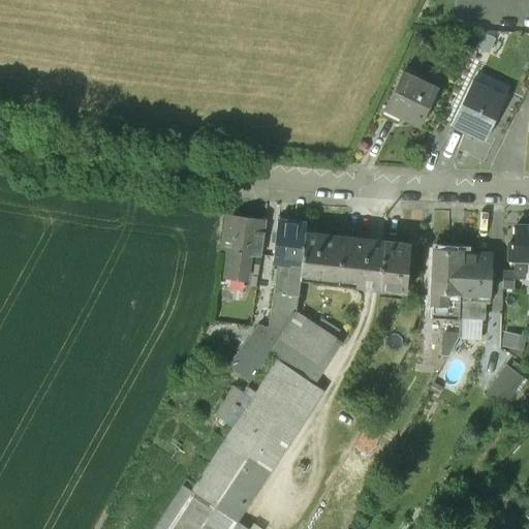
[(436,90),(403,73),(402,72),(381,116),(397,124),(402,113),(423,122),(438,90),(436,89),(436,90)]
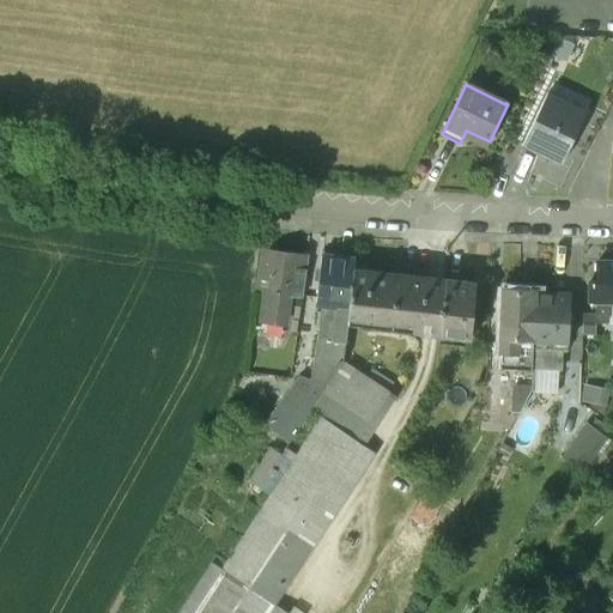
[(582,117),(546,101),(548,95),(547,93),(522,147),(560,165),(587,113),(584,111),(582,117)]
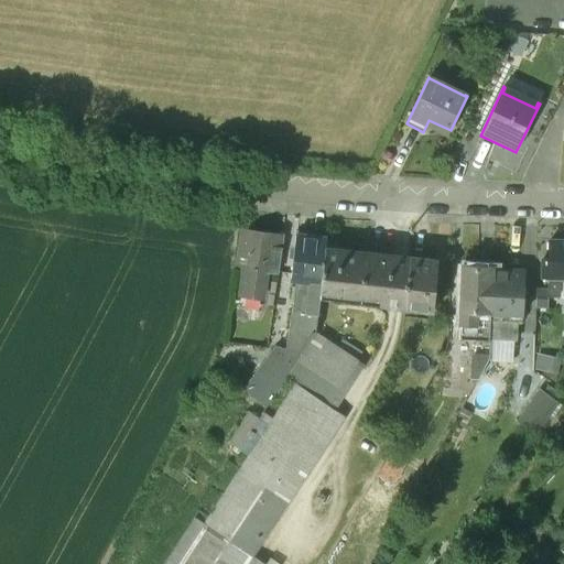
[(283,237),(240,231),(235,271),(248,272),(245,295),(261,297),(266,270),(278,272),(283,237)]
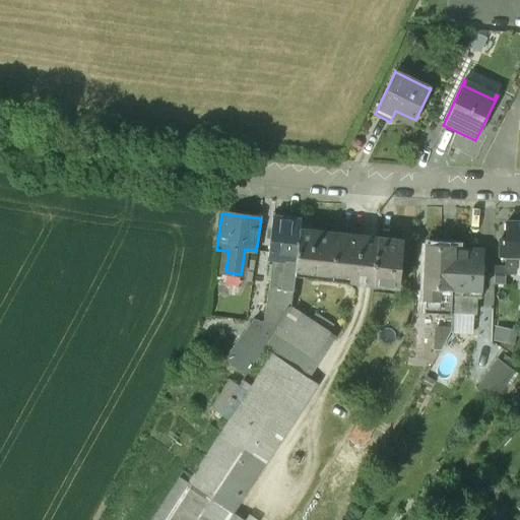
[(302,217),(273,213),(268,257),(287,259),(284,264),(281,288),(281,289),(293,291),(296,270),(300,231),(302,217)]
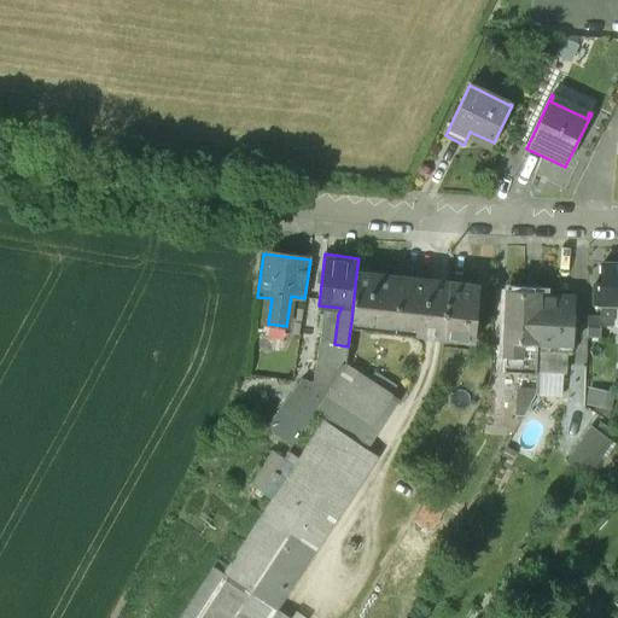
[(617,263),(602,264),(602,285),(594,285),(594,307),(601,307),(617,307),(617,263)]
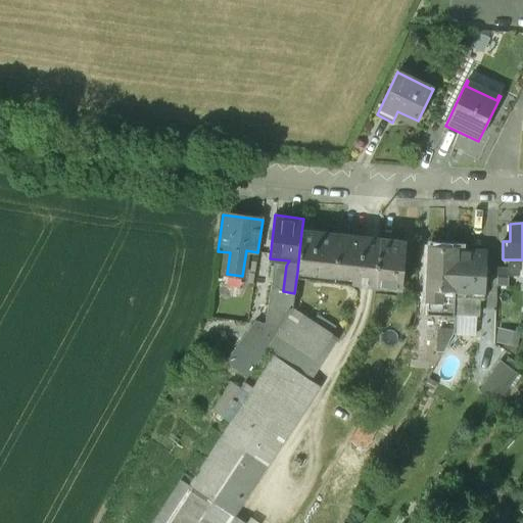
[(315,234),(301,232),(297,272),(310,273),(308,278),(352,283),(353,278),(375,280),(379,242),(378,242),(364,241),(365,239),(364,239),(363,239),(344,237),(334,235),(334,236),(316,234),(316,233),(315,233),(315,234)]
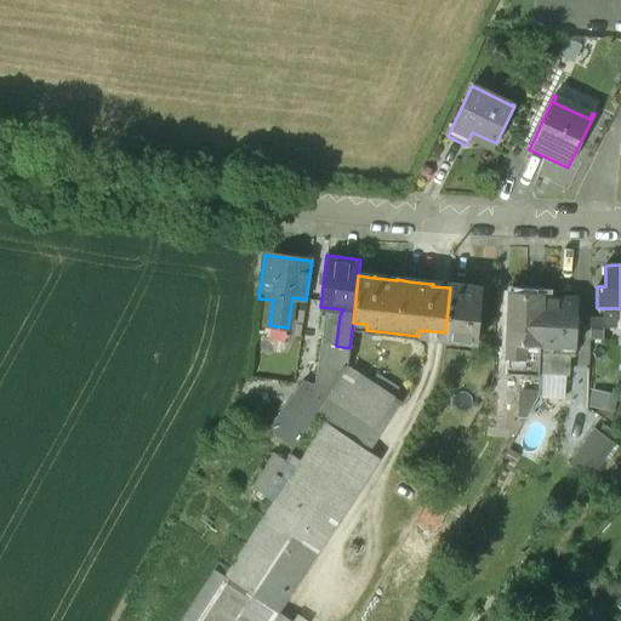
[(482,289),(450,285),(449,285),(449,288),(450,288),(445,332),(444,339),(445,340),(477,343),(482,289)]
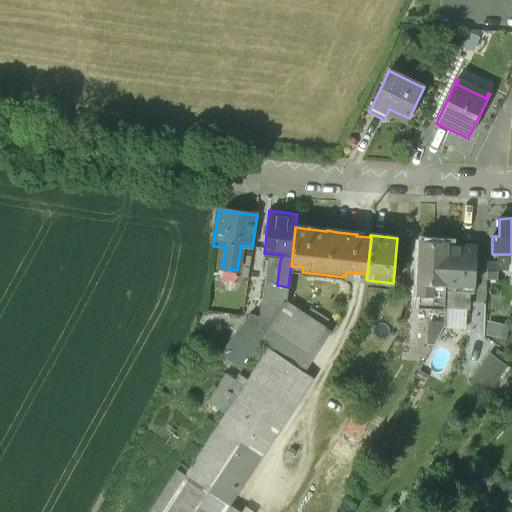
[(447,243),(419,241),(416,295),(432,296),(433,296),(433,284),(446,285),(448,245),(447,245),(447,243)]
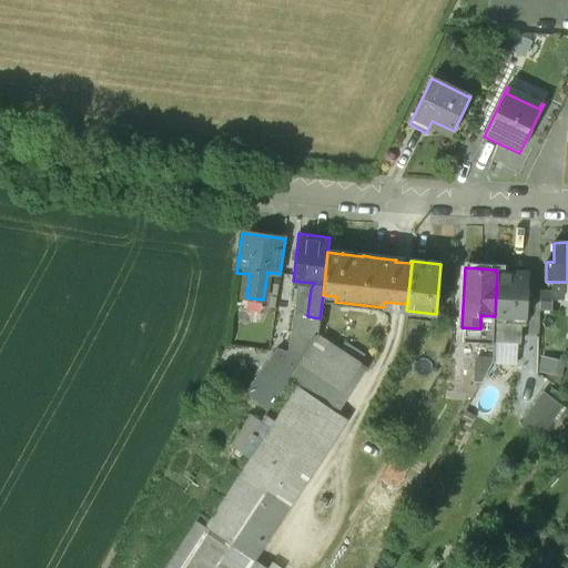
[(527,273),(497,272),(495,316),(494,342),(517,344),(518,324),(525,324),(527,273)]
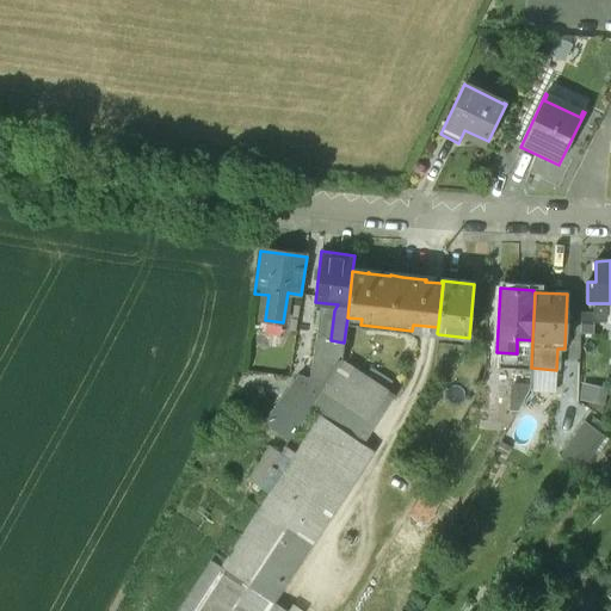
[(606,315),(581,314),(580,331),(606,332),(606,315)]
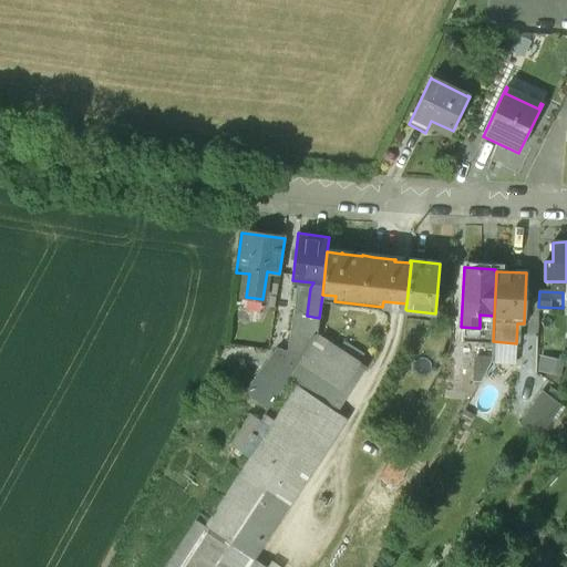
[(307,315),(294,312),(287,351),(287,352),(301,357),(313,334),(317,336),(317,334),(319,318),(307,316),(307,315)]
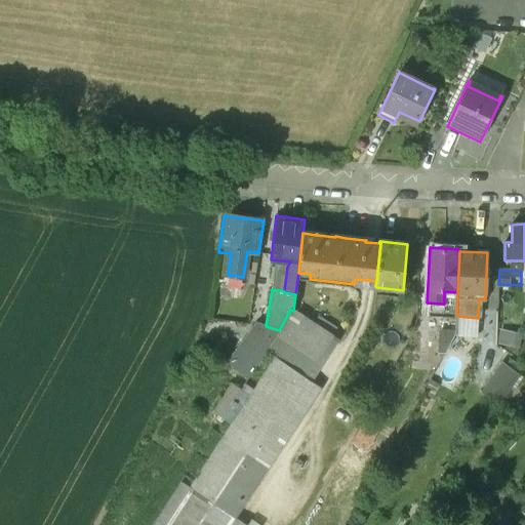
[(457,292),(444,291),(444,304),(443,304),(443,315),(456,316),(457,292)]
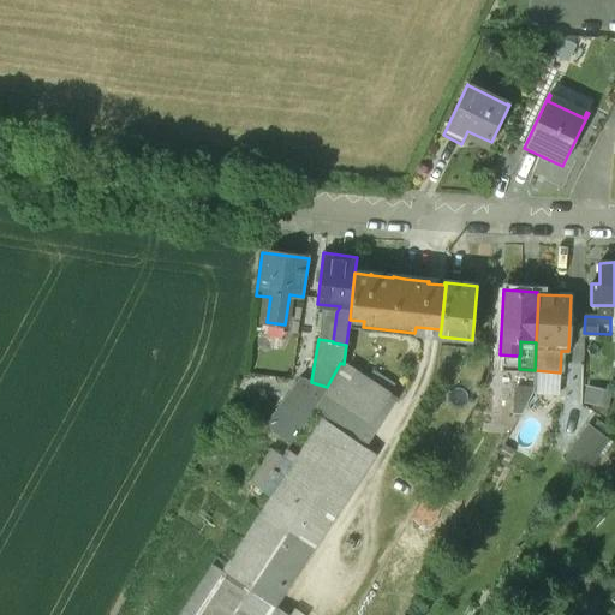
[(328,387),(311,412),(323,421),(358,442),(392,393),(344,363),(344,364),(328,387)]
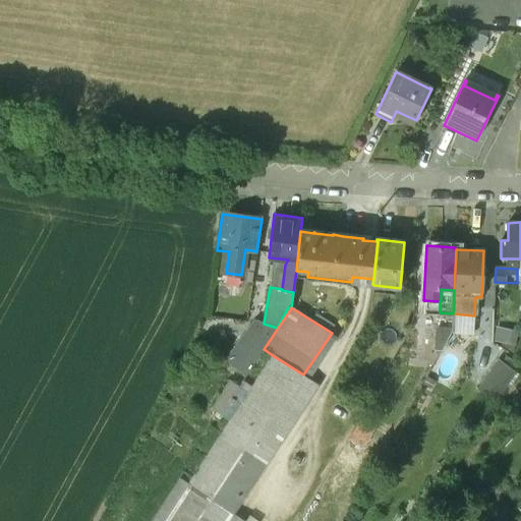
[(253,321),(224,360),(245,377),(264,349),(278,328),(277,328),(264,324),(264,323),(253,321)]
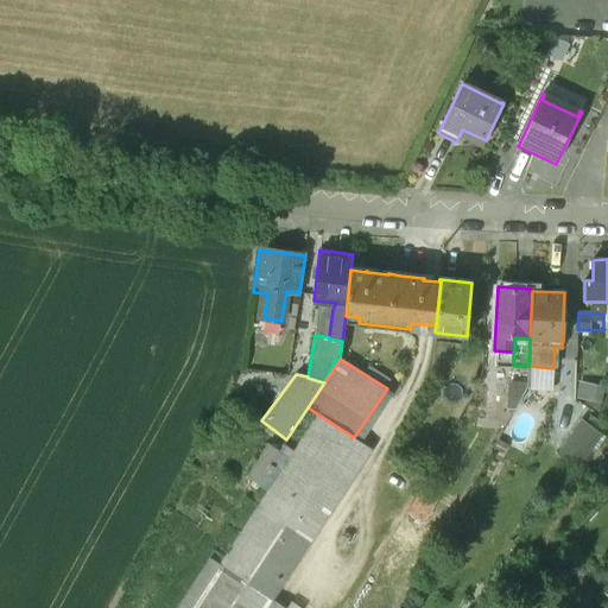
[(527,386),(495,385),(492,423),(507,424),(527,387),(527,386)]
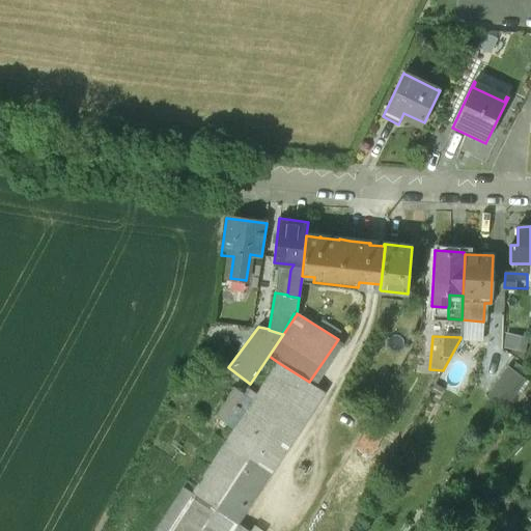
[(197,487),(193,494),(183,486),(152,530),(249,530),(236,523),(324,391),(309,382),(279,363),(258,395),(235,429),(197,487)]
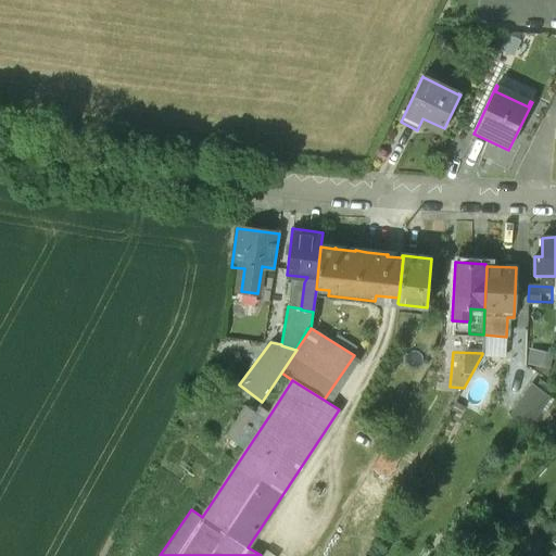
[(551,397),(531,383),(509,415),(528,430),(551,397)]
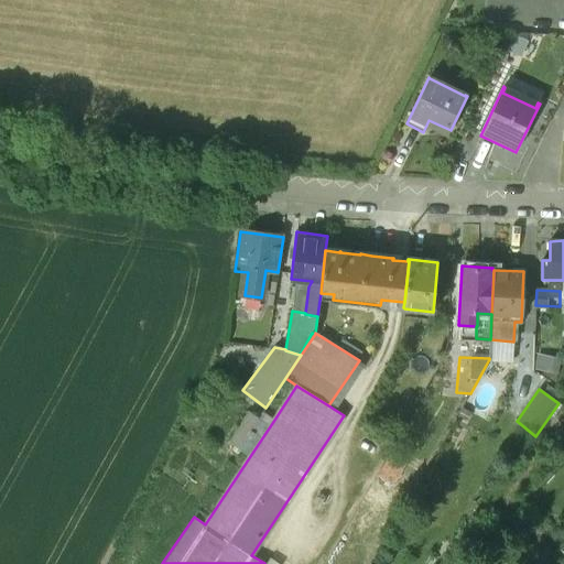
[(249,412),(229,443),(239,449),(250,431),(251,431),(259,419),(249,412)]
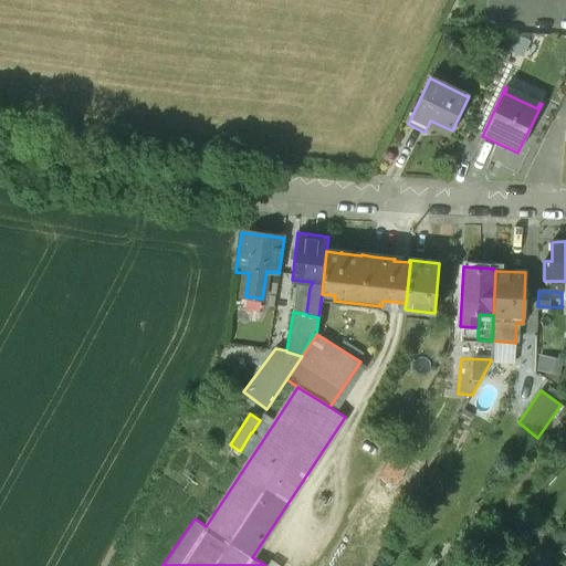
[(251,432),(240,451),(251,458),(275,421),(264,413),(260,420),(252,432),(251,432)]
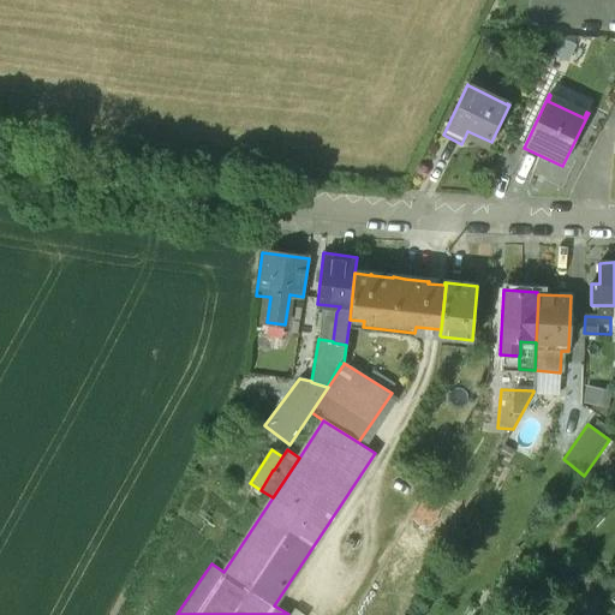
[(446,499),(427,488),(410,517),(429,527),(446,499)]
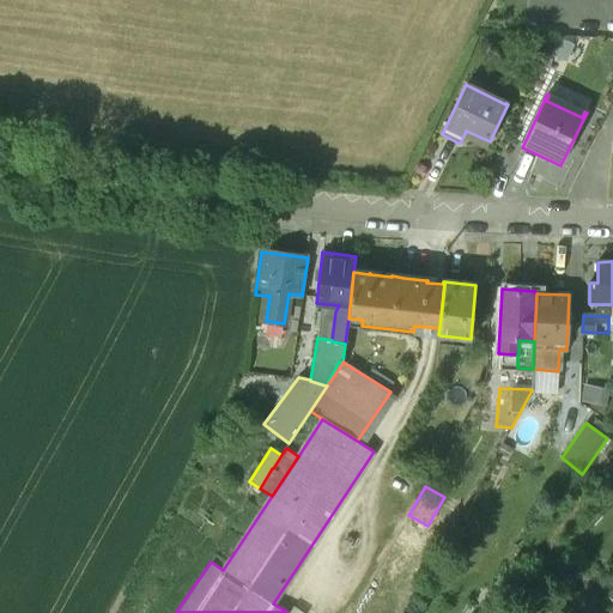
[(228,563),(216,556),(211,562),(223,570),(228,563)]
